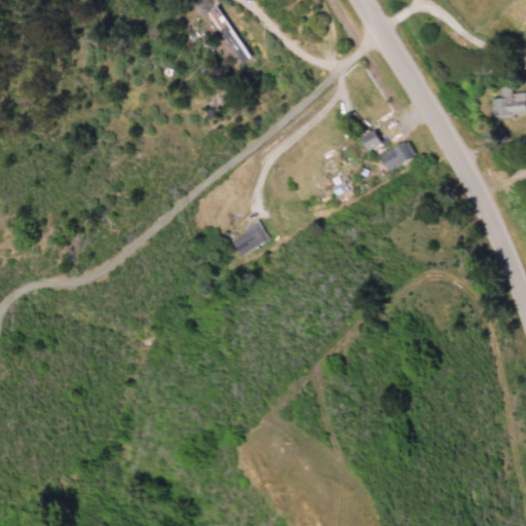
[(238,65),(250,58),(217,4),(204,11),(238,65)]
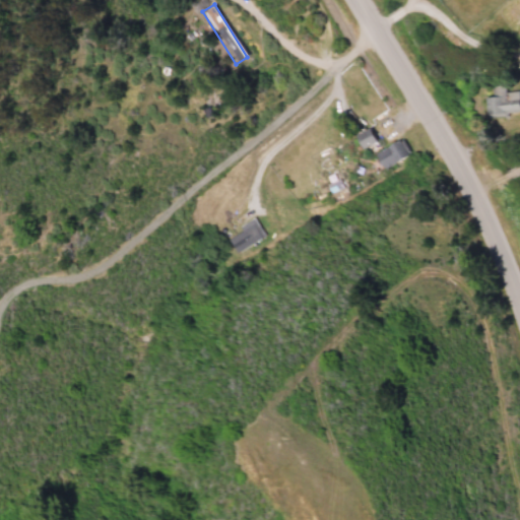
[(519,112),(519,90),(506,92),(505,85),(494,86),(495,96),(484,98),(486,115),(519,112)]
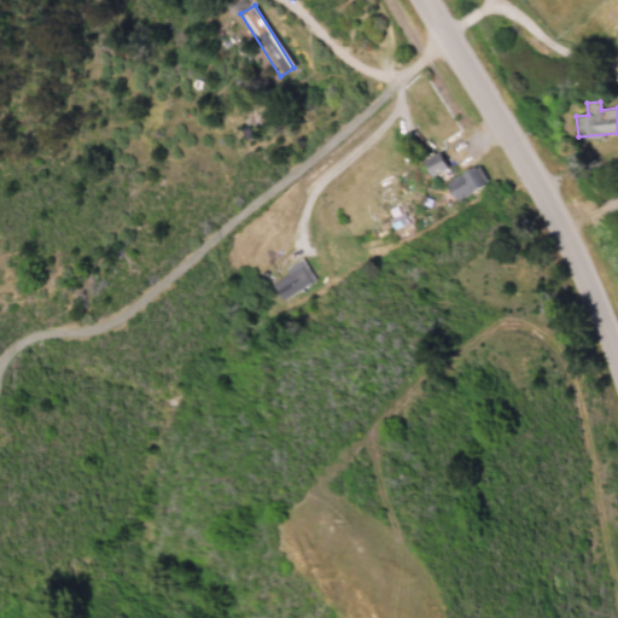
[(430,176),(447,168),(439,152),(421,159),(430,176)]
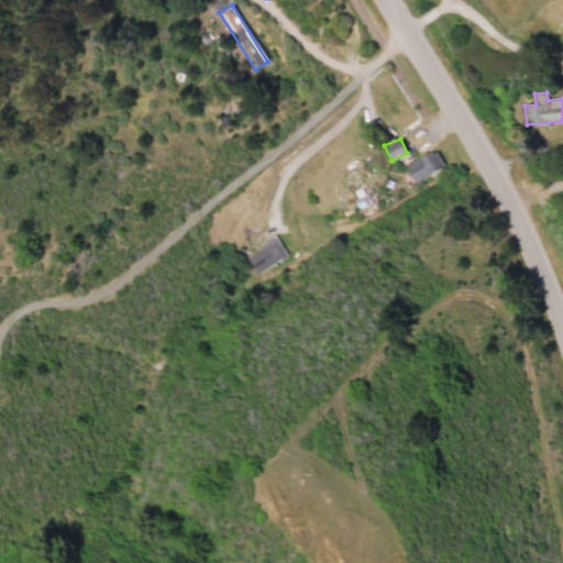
[(405,166),(414,183),(444,166),(434,150),(405,166)]
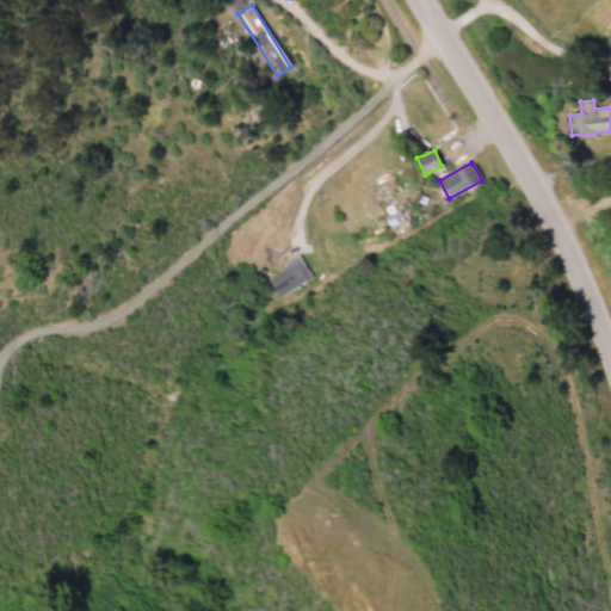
[(273,294),(309,279),(300,255),(279,264),(282,272),(266,278),(273,294)]
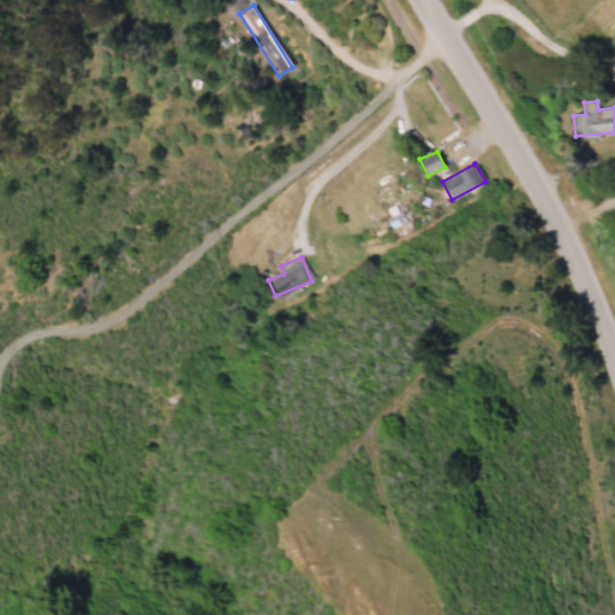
All buildings are outlined.
